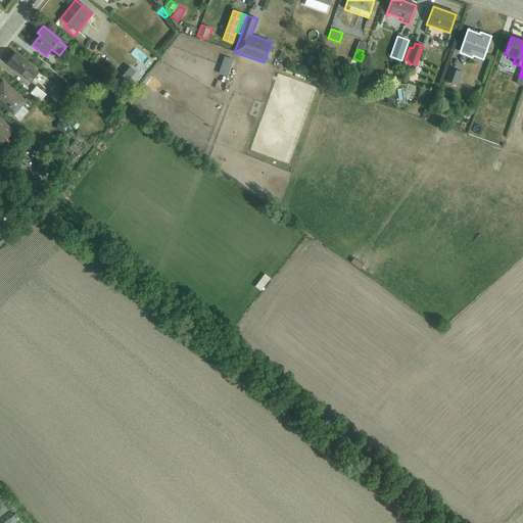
[(281,52),(277,58),(285,63),(288,56),(281,52)]
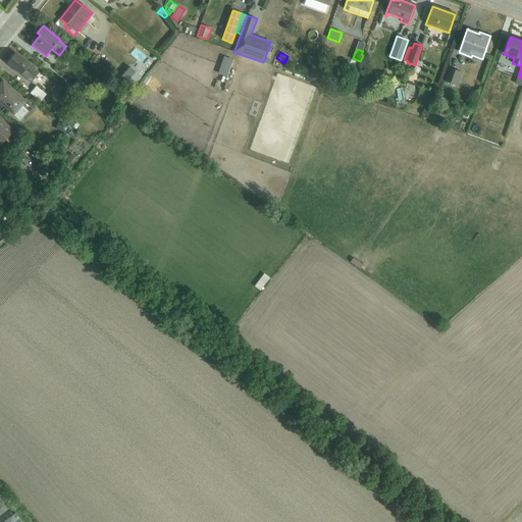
[(31,83),(39,72),(15,53),(7,63),(31,83)]
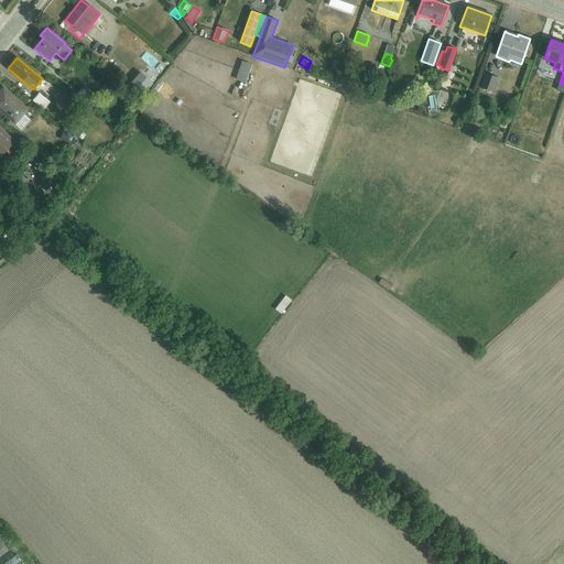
[(332,61),(329,68),(337,71),(338,63),(332,61)]
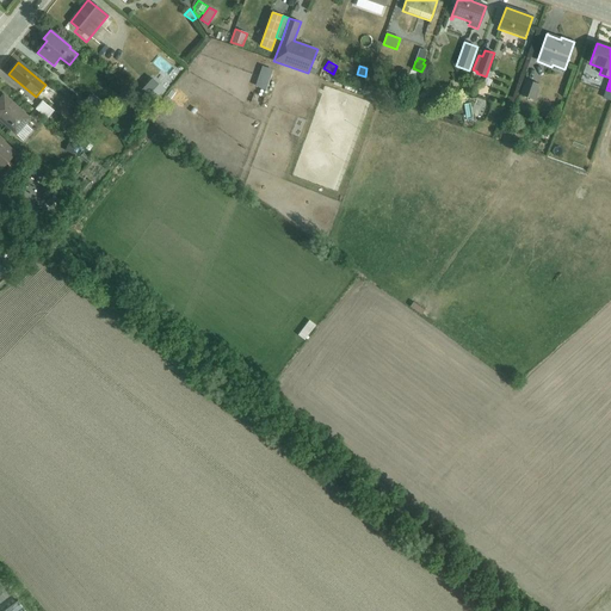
[(524,79),(518,94),(534,100),(539,85),(524,79)]
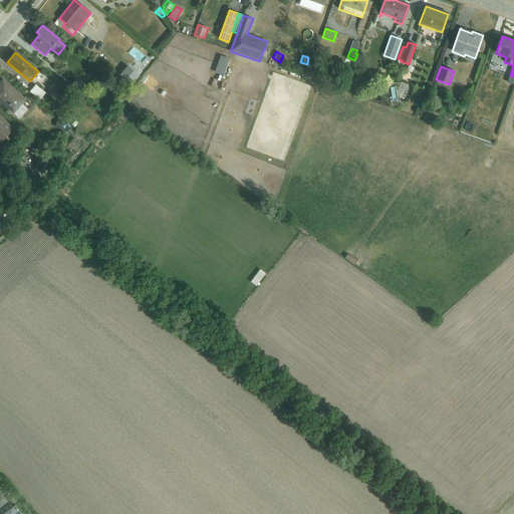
[(133,86),(140,79),(127,68),(120,75),(121,76),(119,78),(124,82),(126,80),(133,86)]
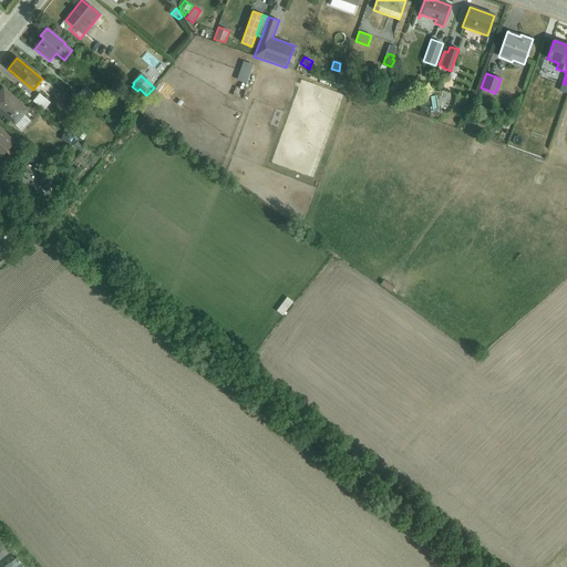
[(30,121),(24,115),(29,111),(3,88),(0,91),(0,111),(21,131),(30,121)]
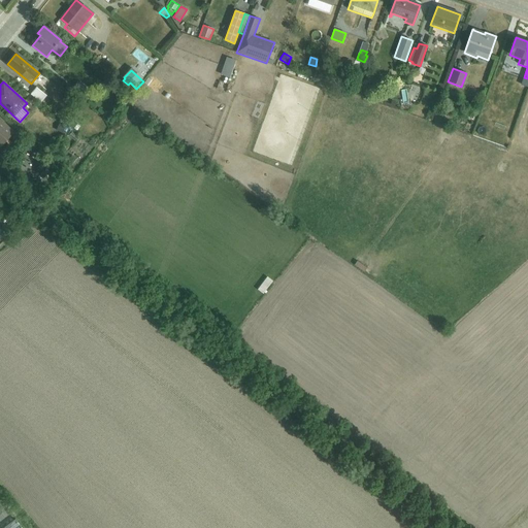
[(77,83),(72,90),(79,96),(87,87),(80,83),(79,84),(77,83)]
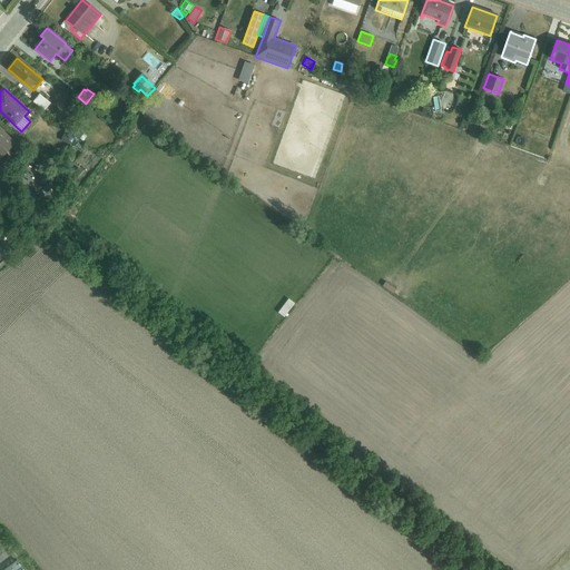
[(47,112),(52,105),(39,94),(33,101),(47,112)]
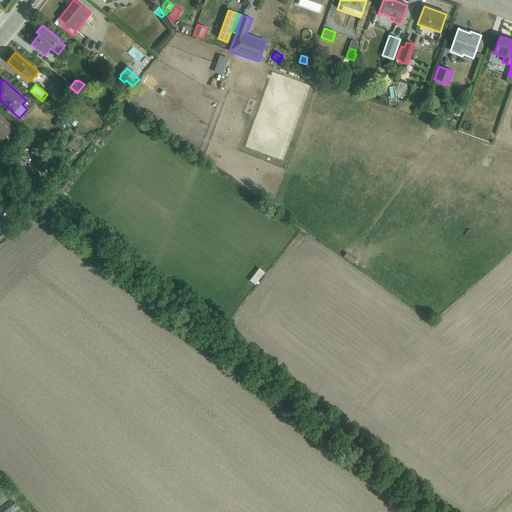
[(453,101),(457,106),(464,102),(460,97),(453,101)]
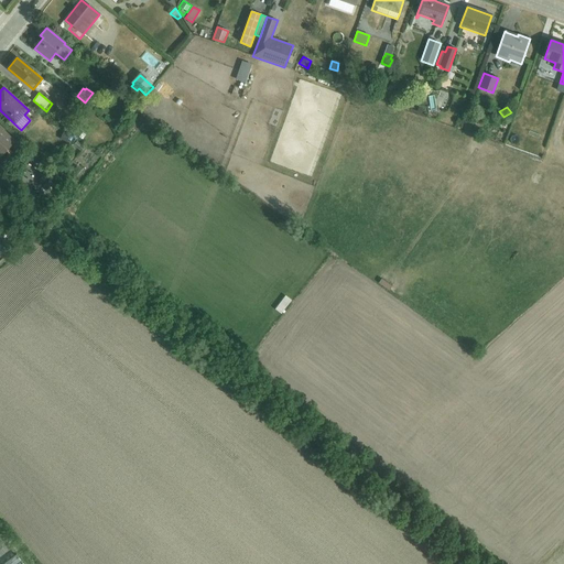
[(62,116),(67,121),(72,115),(66,110),(62,116)]
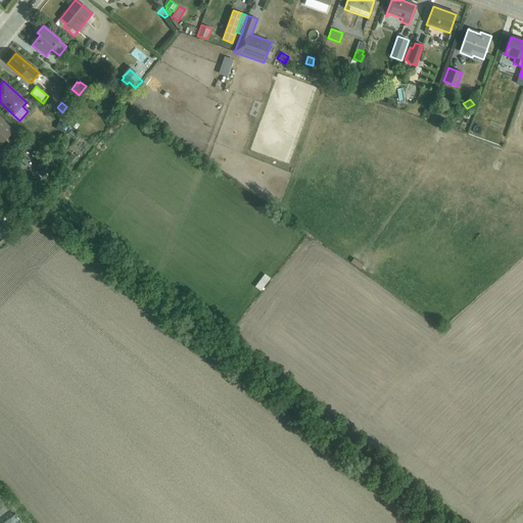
[(61,112),(59,115),(70,125),(73,123),(63,114),(61,112)]
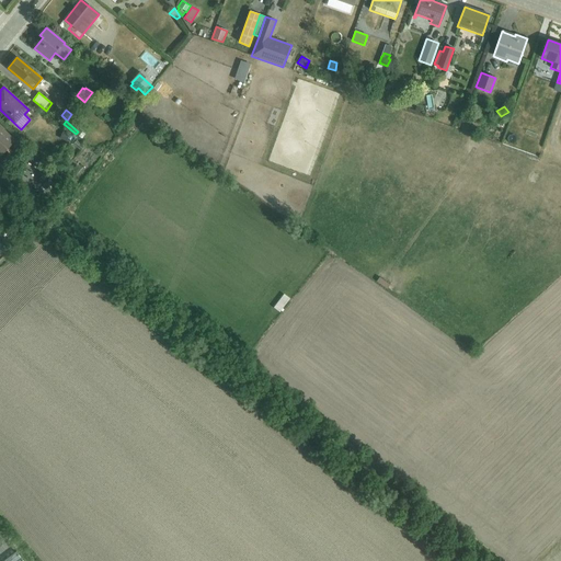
[(0,156),(1,157),(14,142),(0,128),(0,156)]
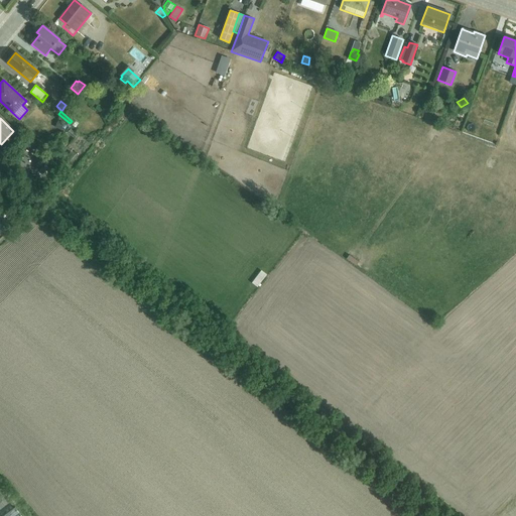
[(55,127),(61,130),(65,123),(57,121),(55,127)]
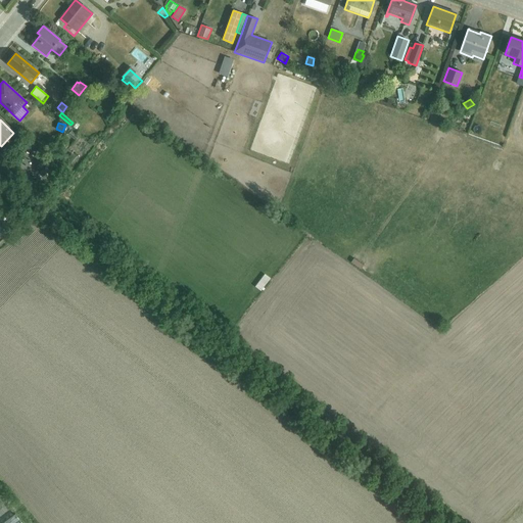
[(68,135),(75,140),(78,137),(72,131),(68,135)]
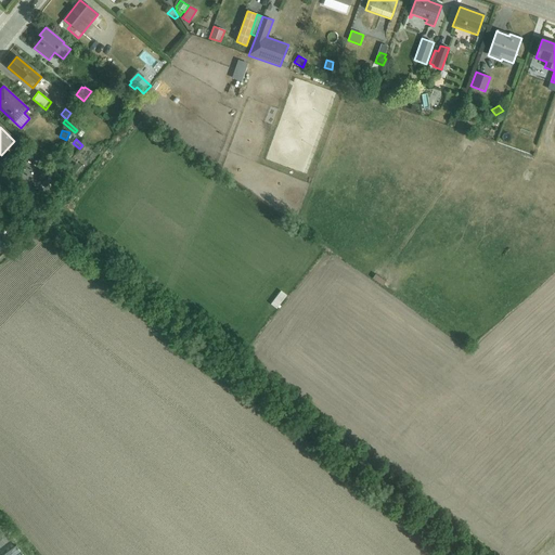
[(67,164),(76,172),(81,166),(73,158),(67,164)]
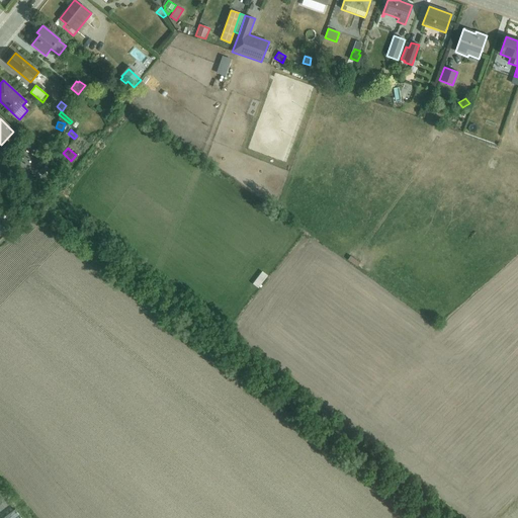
[(353,254),(350,258),(357,264),(360,260),(353,254)]
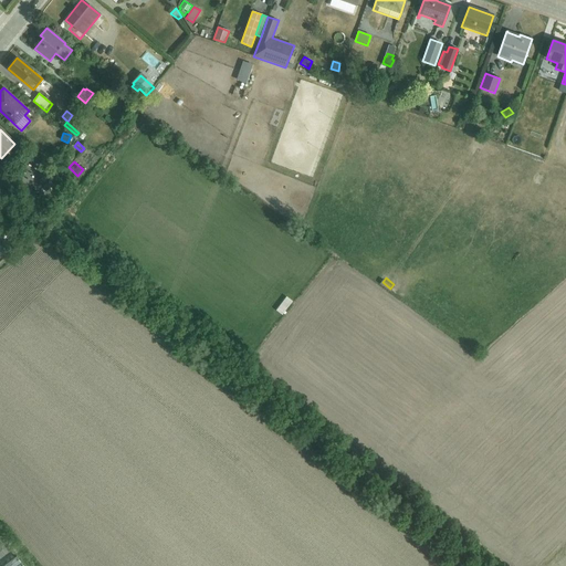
[(287,294),(280,311),(287,314),(295,299),(287,294)]
